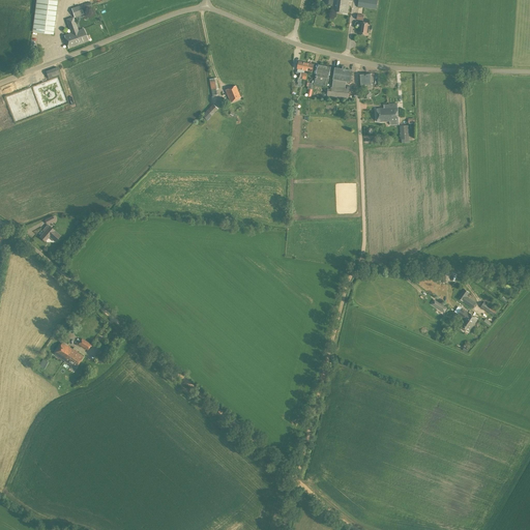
[(53,34),(57,0),(36,0),(32,31),(53,34)]
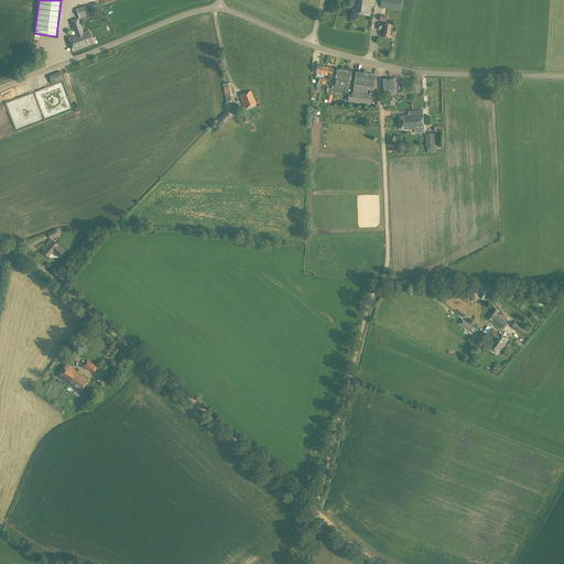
[(354,6),(353,12),(370,15),(371,1),(375,2),(375,0),(345,0),(345,4),(354,6)]
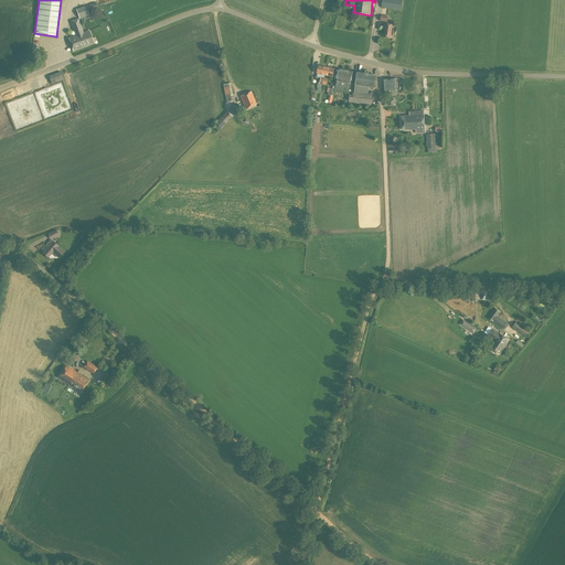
[(402,0),(382,0),(381,7),(402,10),(402,0)]
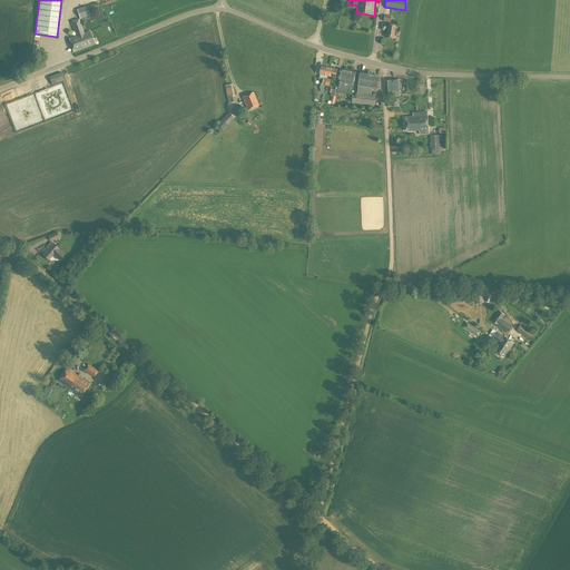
[(84,12),(99,7),(97,2),(82,8),(84,12)]
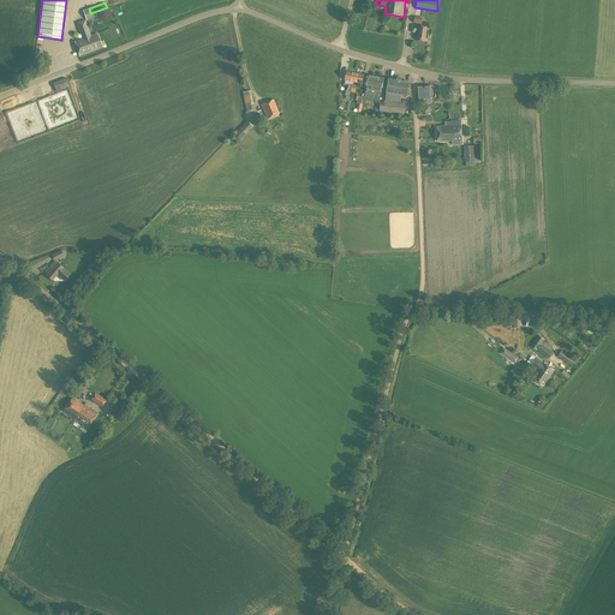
[(77,23),(82,39),(75,41),(79,55),(103,47),(99,33),(91,35),(85,19),(77,23)]
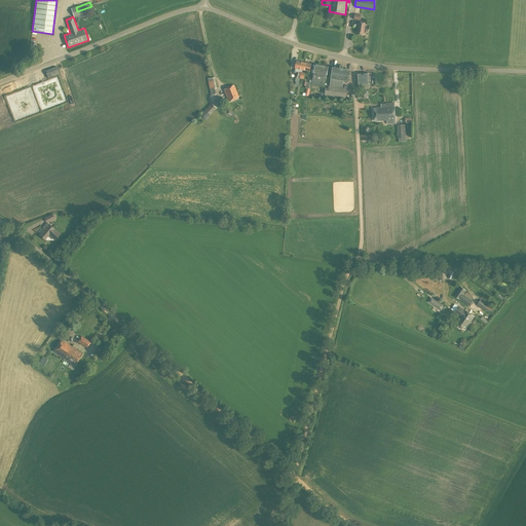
[(365,35),(367,23),(358,22),(357,34),(365,35)]
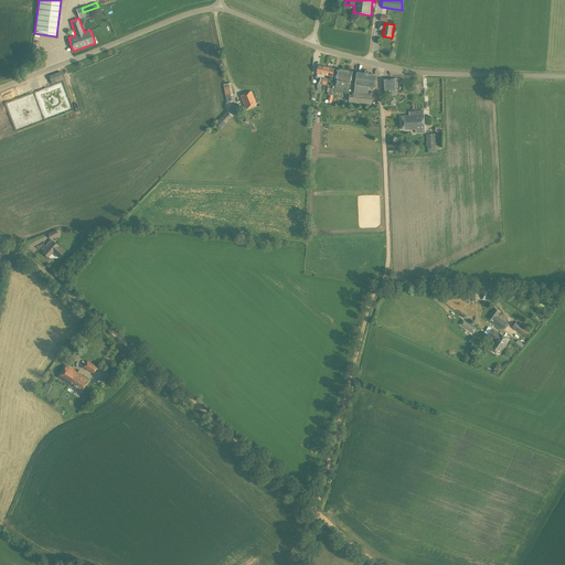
[(324,75),(327,66),(319,65),(317,73),(324,75)]
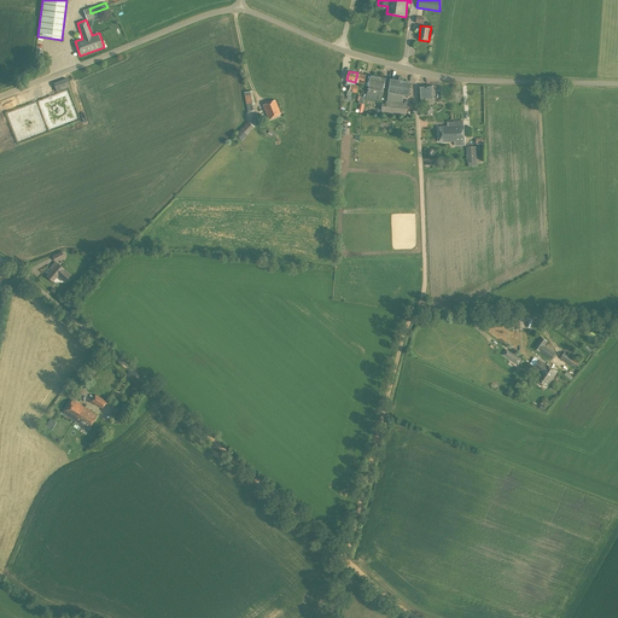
[(357,73),(355,82),(365,83),(366,75),(357,73)]
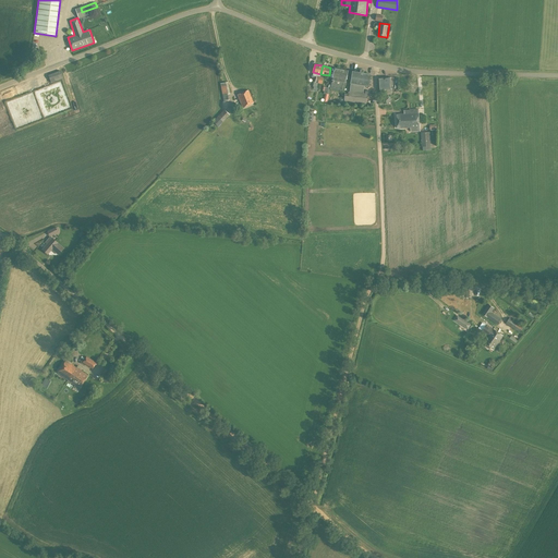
[(349,71),(335,68),(330,88),(344,92),(349,71)]
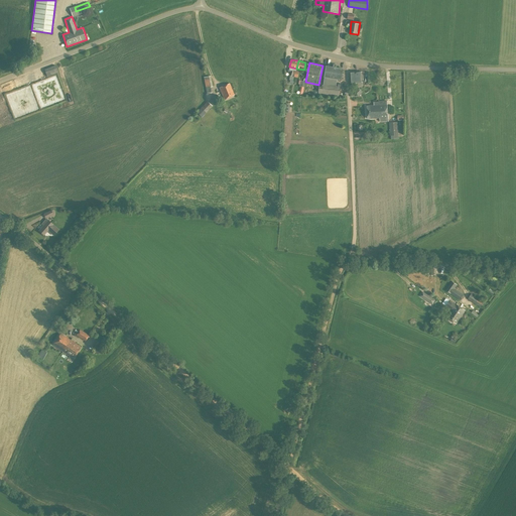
[(47,77),(58,73),(55,66),(44,70),(47,77)]
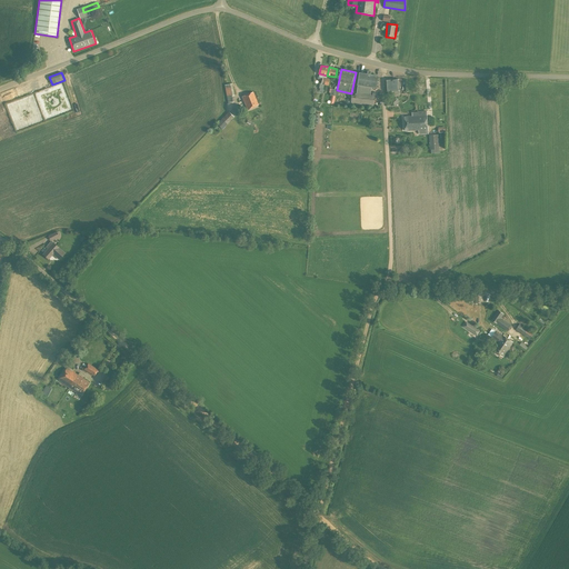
[(358,85),(357,93),(356,93),(355,96),(351,96),(351,105),(373,107),(375,96),(372,96),(370,95),(371,87),(377,88),(379,76),(371,75),(368,75),(360,72),(358,85)]
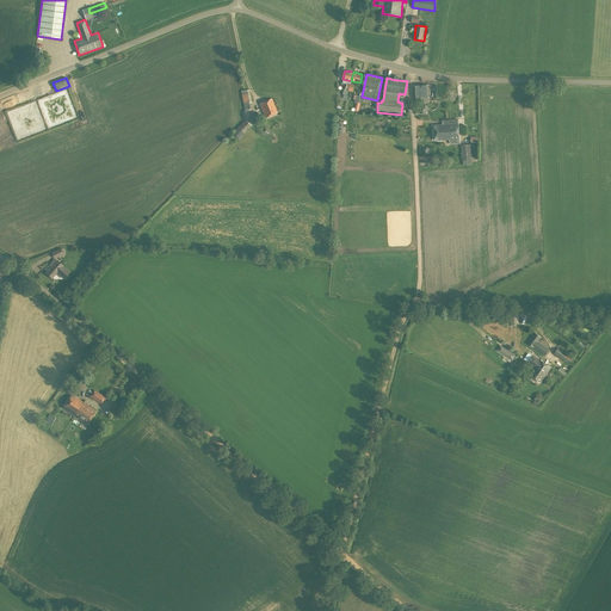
[(355,85),(347,84),(345,91),(344,90),(343,93),(345,94),(344,96),(347,97),(349,92),(352,93),(355,85)]
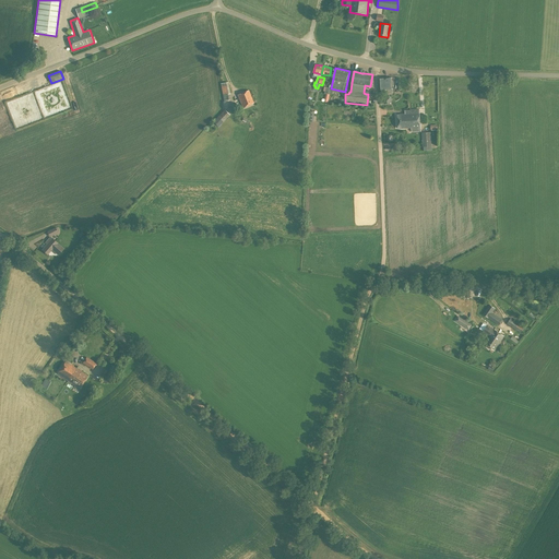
[(379,79),(380,94),(393,93),(392,78),(379,79)]
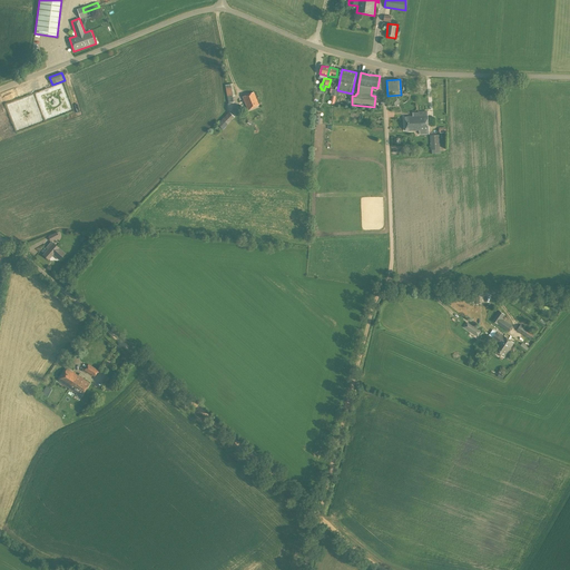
[(234,102),(233,96),(235,96),(233,84),(225,85),(227,97),(228,102),(234,102)]
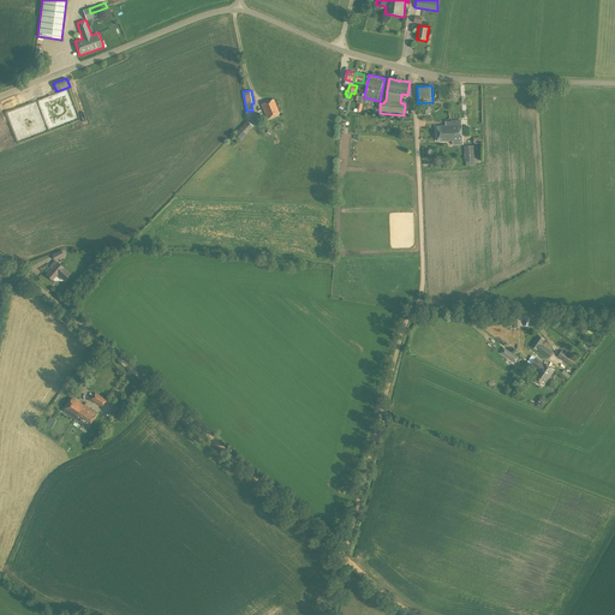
[(274,100),(262,105),(267,118),(280,113),(274,100)]
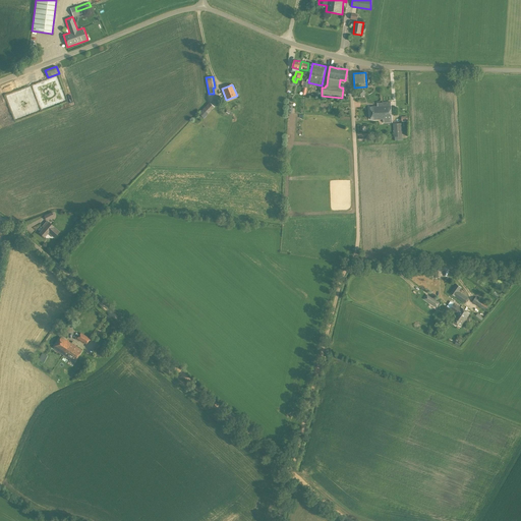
[(357,93),(361,97),(366,93),(362,88),(357,93)]
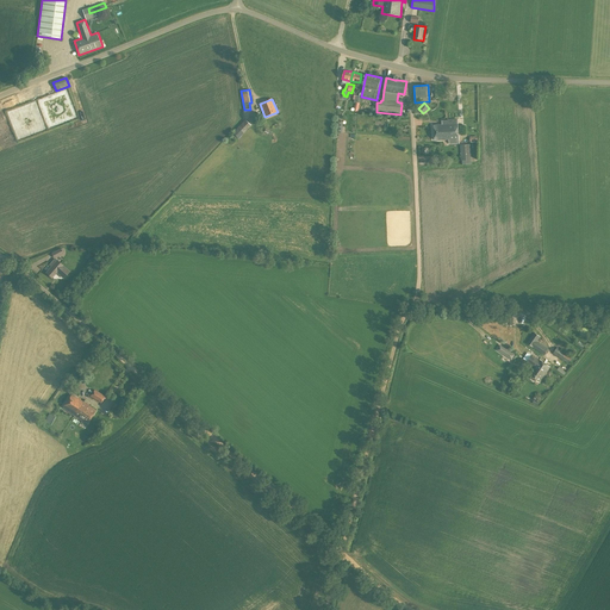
[(449,120),(449,125),(448,125),(449,135),(450,135),(450,139),(453,139),(453,144),(459,143),(458,119),(449,119),(449,120)]
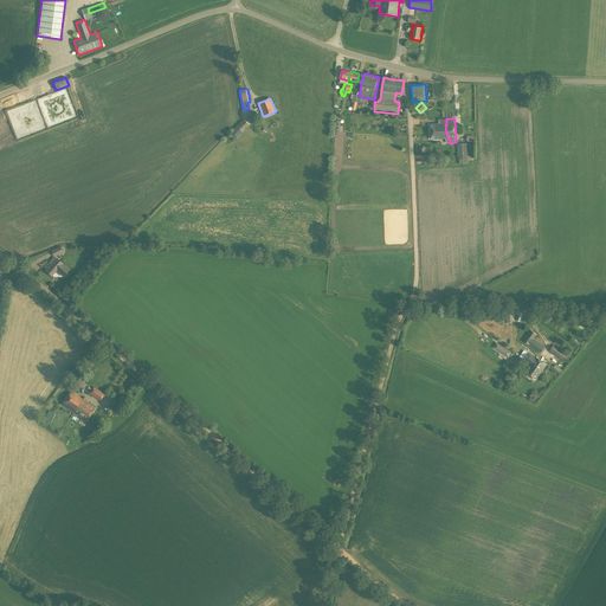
[(237,137),(249,124),(244,120),(231,133),(237,137)]
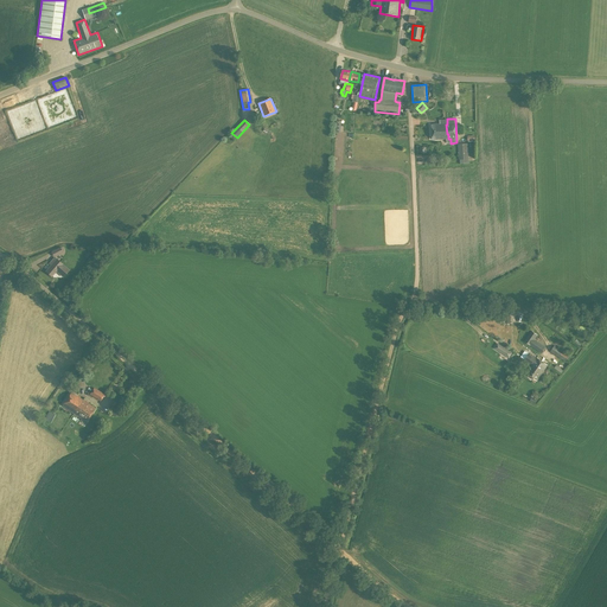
[(447,125),(447,120),(440,120),(440,123),(432,125),(433,140),(447,139),(447,144),(451,144),(451,139),(448,139),(448,134),(447,134),(446,125),(447,125)]
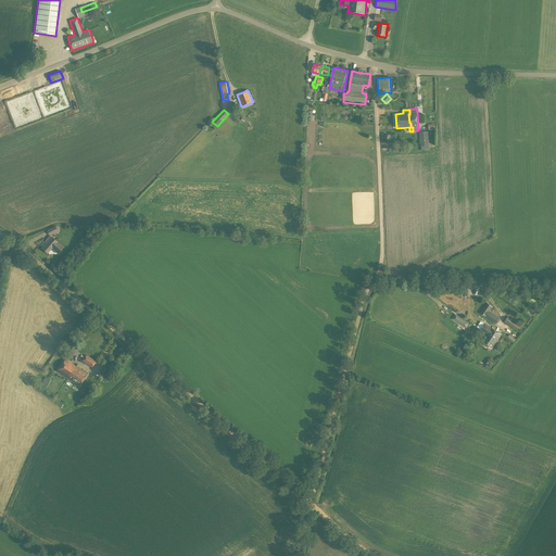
[(429,131),(414,133),(415,147),(421,146),(421,151),(430,150),(429,131)]
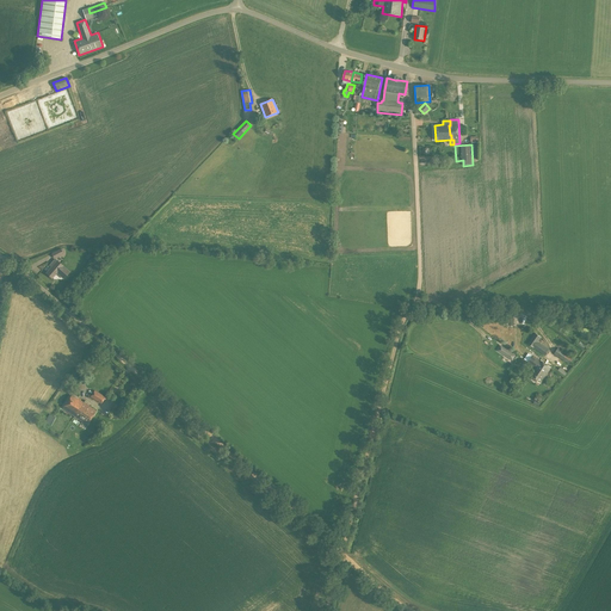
[(62,248),(51,254),(54,259),(63,253),(65,253),(62,248)]
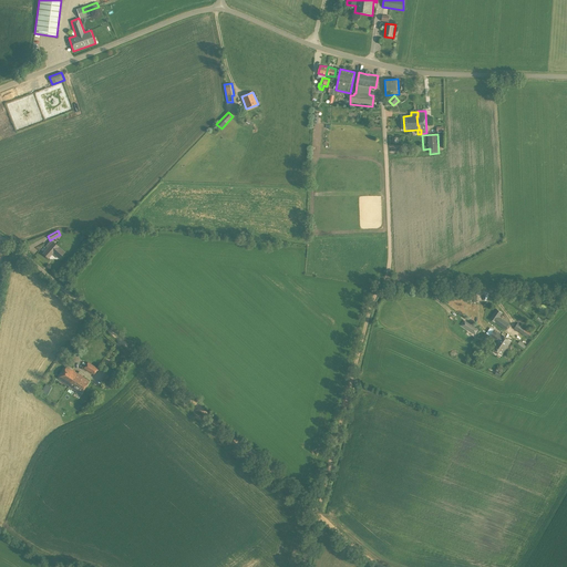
[(64,253),(51,240),(45,246),(48,248),(43,254),(49,258),(53,254),(59,259),(64,253)]
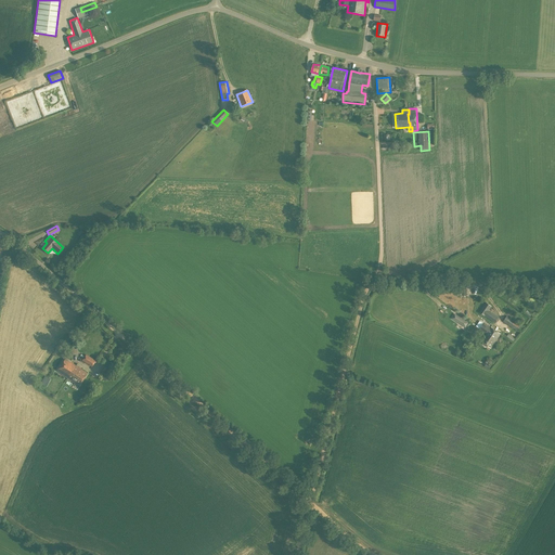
[(479,312),(495,323),(499,317),(489,310),(492,306),(486,302),(479,312)]
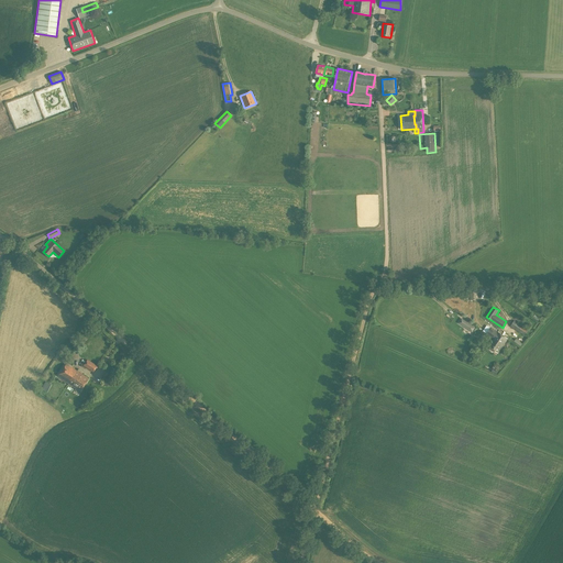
[(462,319),(461,318),(457,323),(472,332),(475,328),(470,324),(462,319)]
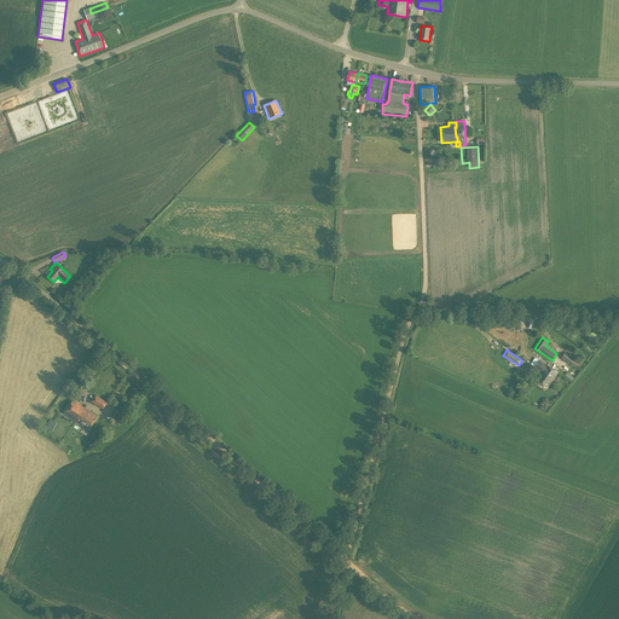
[(580,363),(566,352),(561,359),(576,369),(580,363)]
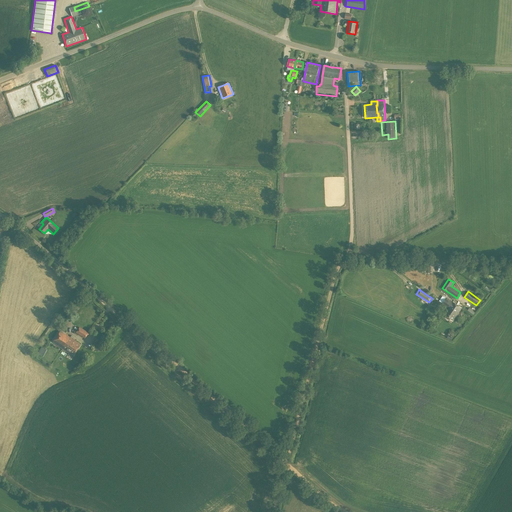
[(458,309),(460,310),(462,308),(452,301),(452,302),(446,298),(442,304),(448,308),(452,310),(452,309),(454,310),(456,308),(457,309),(457,308),(458,309)]
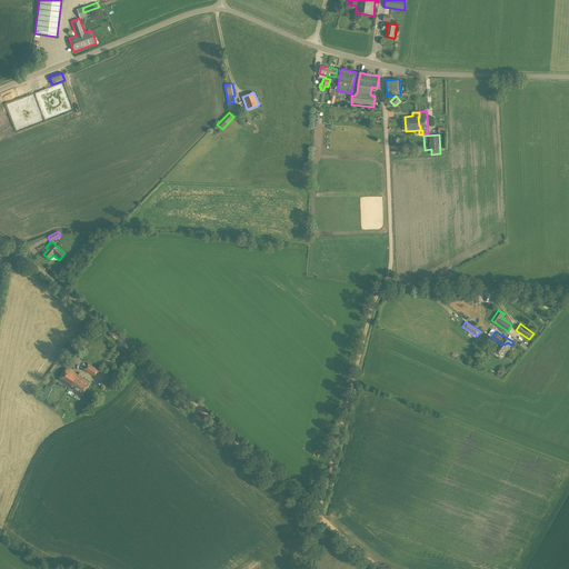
[(502,345),(498,342),(493,350),(503,357),(511,345),(509,343),(508,342),(508,343),(507,342),(505,345),(502,343),(502,345)]
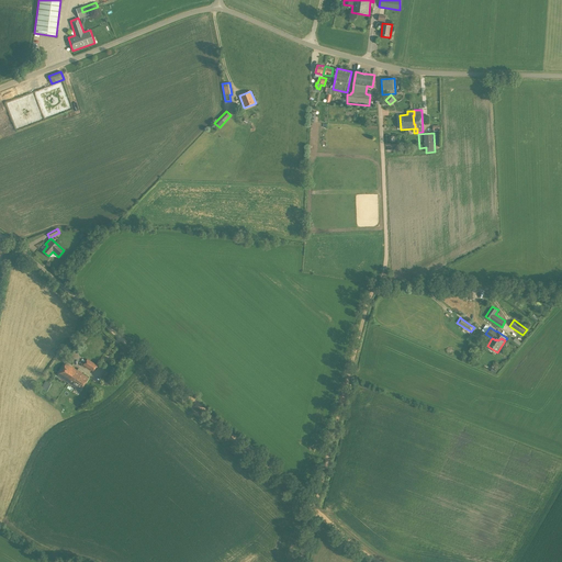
[(512,343),(519,347),(523,343),(515,338),(512,343)]
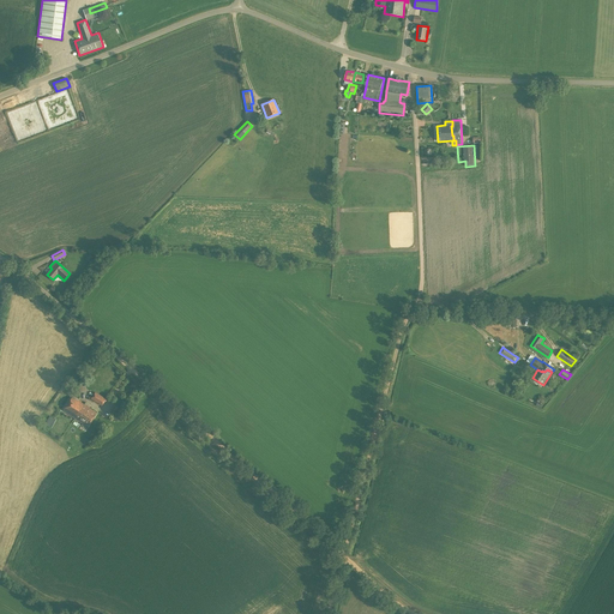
[(102,405),(107,399),(95,392),(91,398),(102,405)]
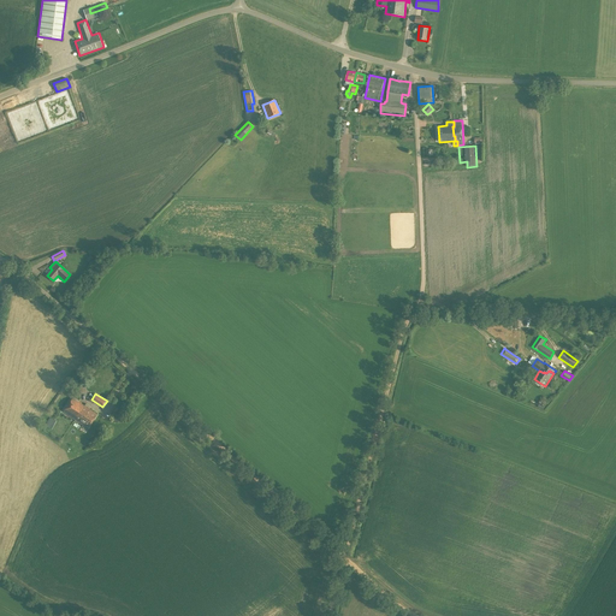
[(88,428),(98,414),(72,398),(64,412),(88,428)]
